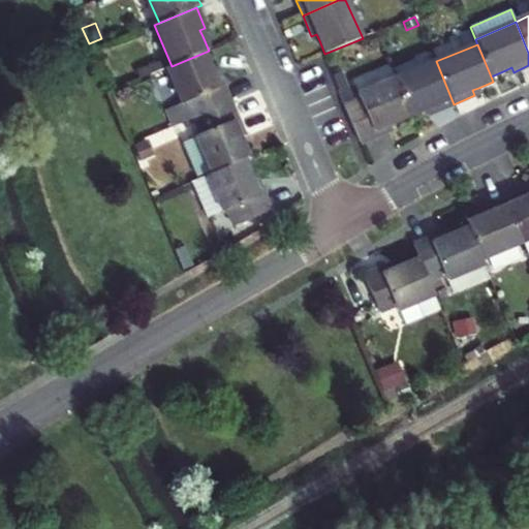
[(187,103),(219,89),(213,73),(204,53),(172,66),(166,68),(182,104),(187,103)]
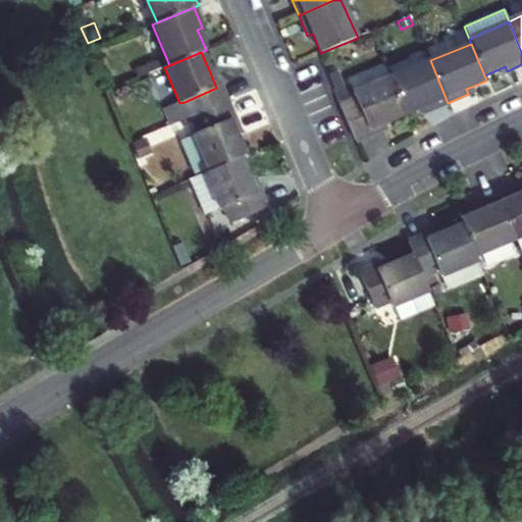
[(448,103),(430,60),(389,77),(405,114),(419,108),(425,106),(428,111),(448,103)]
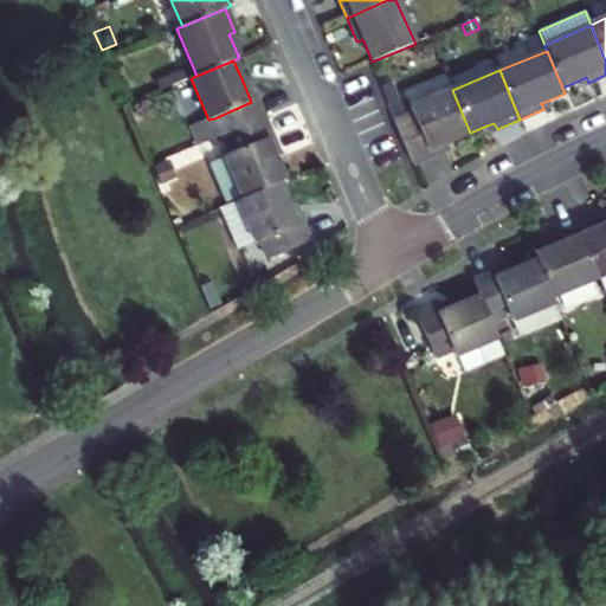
[(159,91),(187,79),(184,71),(155,83),(159,91)]
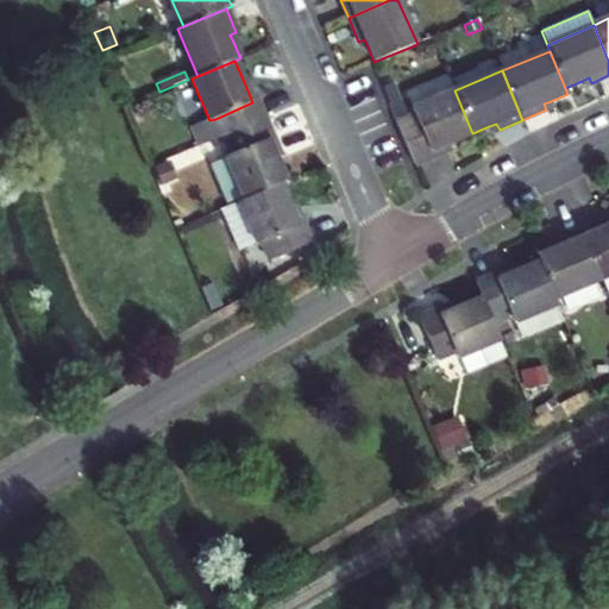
[(406,93),(409,102),(412,108),(454,90),(447,75),(406,93)]
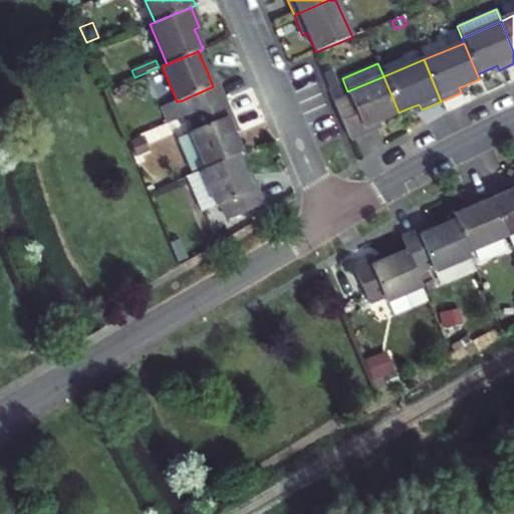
[(211,69),(207,71),(213,86),(218,84),(211,69)]
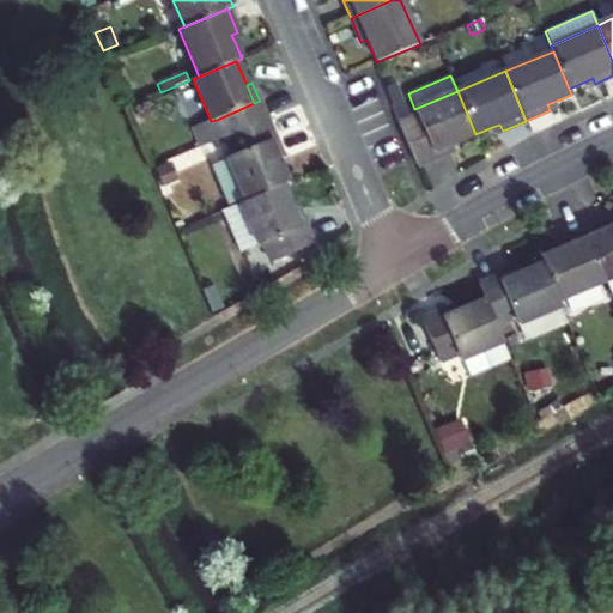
[(457,91),(414,109),(434,152),(451,145),(475,134),(457,91)]
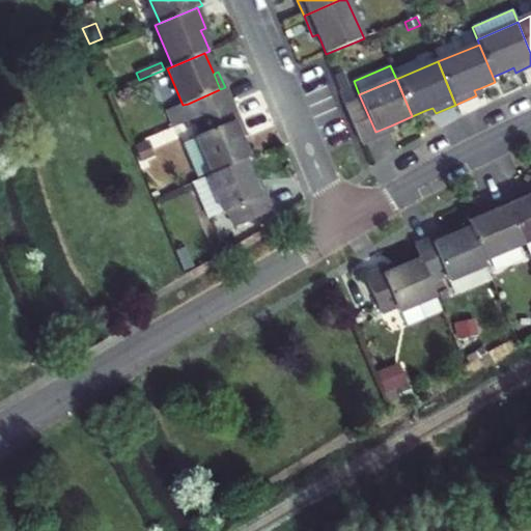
[(225,87),(220,89),(188,104),(194,119),(231,104),(225,87)]
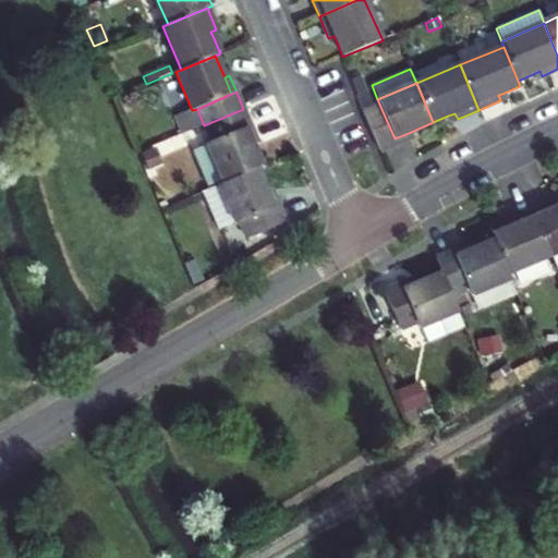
[(395,138),(377,99),(375,94),(359,101),(379,152),(397,144),(395,138)]
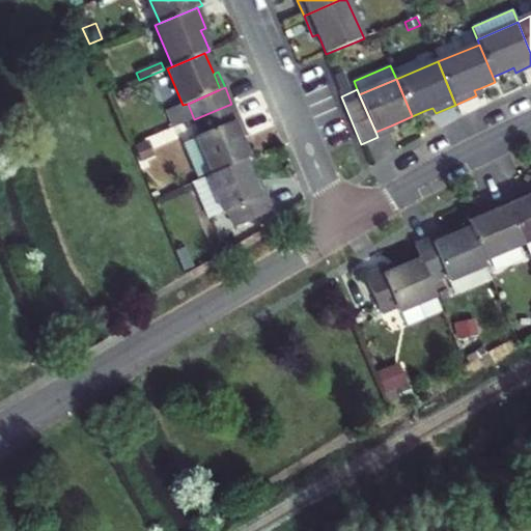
[(165,114),(171,130),(194,119),(188,104),(183,105),(184,106),(165,114)]
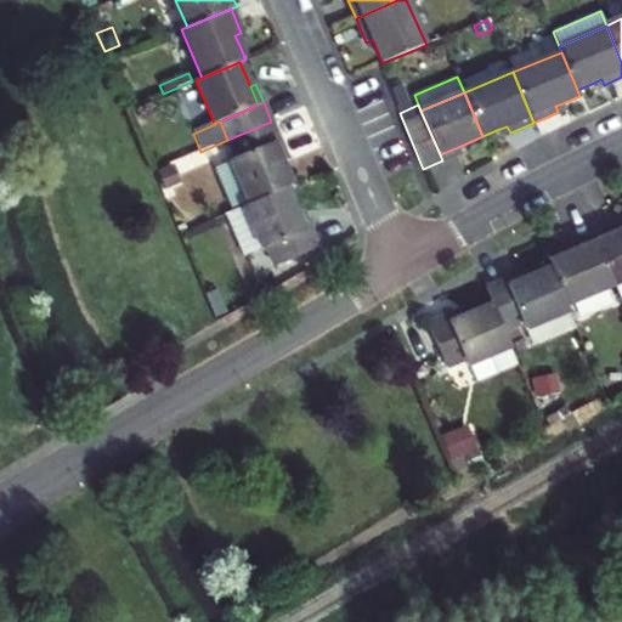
[(236,159),(275,143),(280,141),(271,122),(227,140),(236,159)]
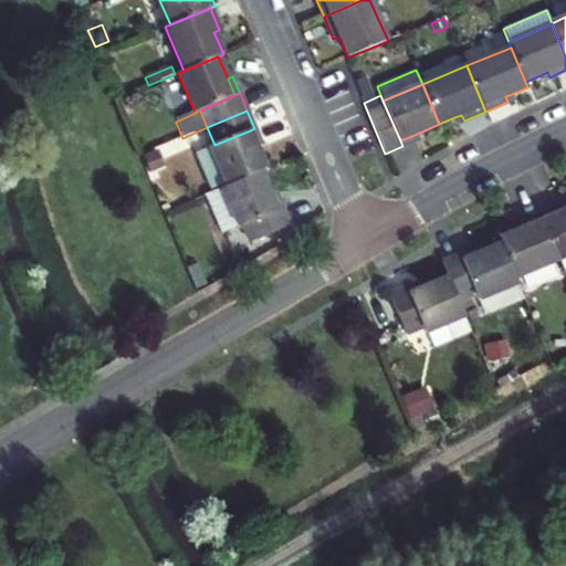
[(254,128),(250,130),(257,147),(261,145),(254,128)]
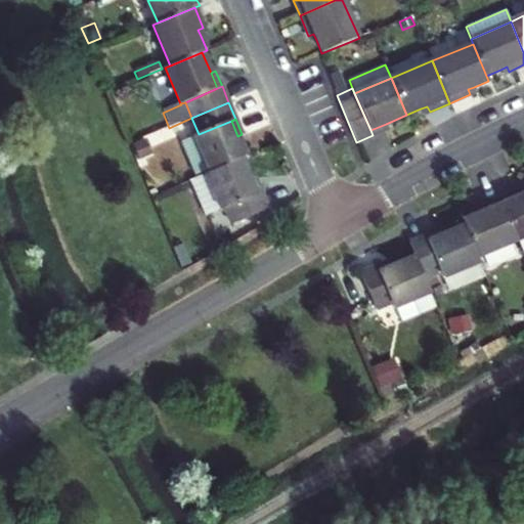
[(237,136),(231,121),(199,134),(194,136),(194,137),(209,170),(210,172),(242,159),(247,157),(237,136)]
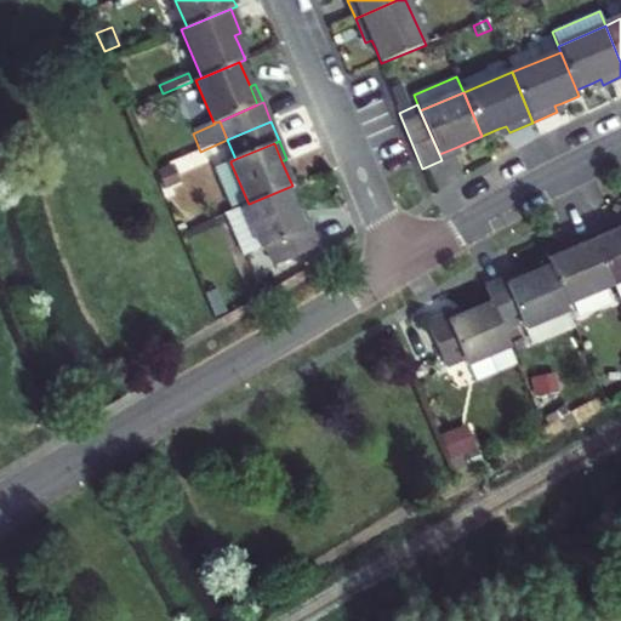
[(442,160),(461,153),(457,147),(439,154),(442,160)]
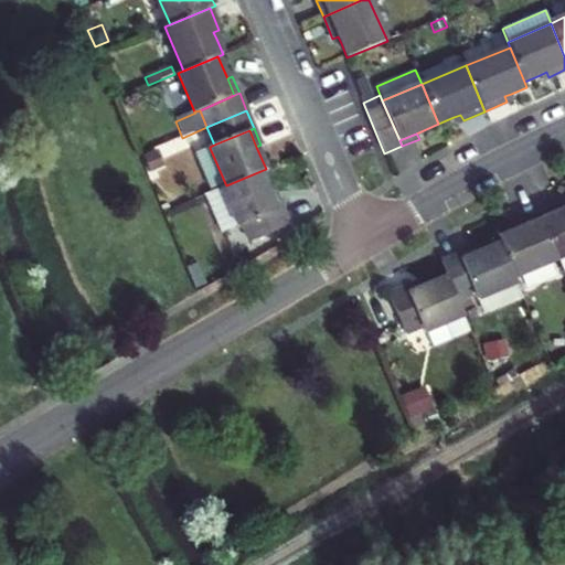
[(211,190),(225,183),(210,148),(195,153),(211,190)]
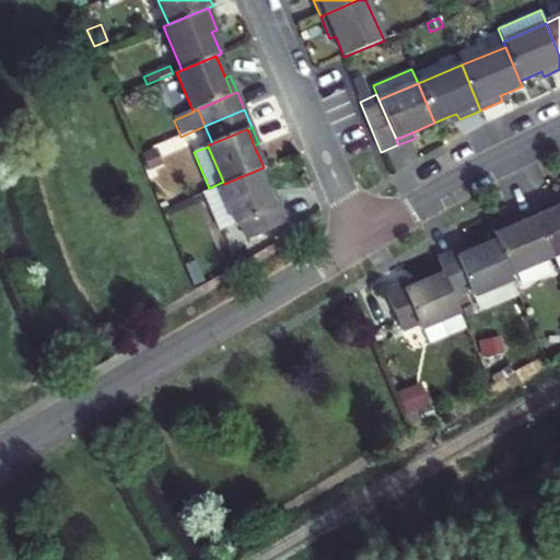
[(148,170),(163,164),(156,149),(141,155),(148,170)]
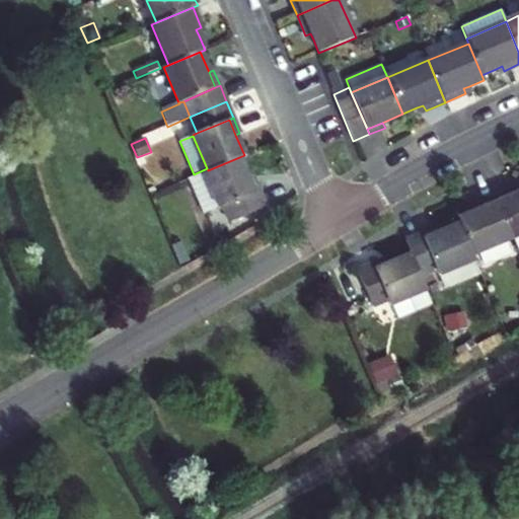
[(203,172),(218,208),(218,209),(223,207),(254,194),(248,177),(239,157),(208,170),(203,172)]
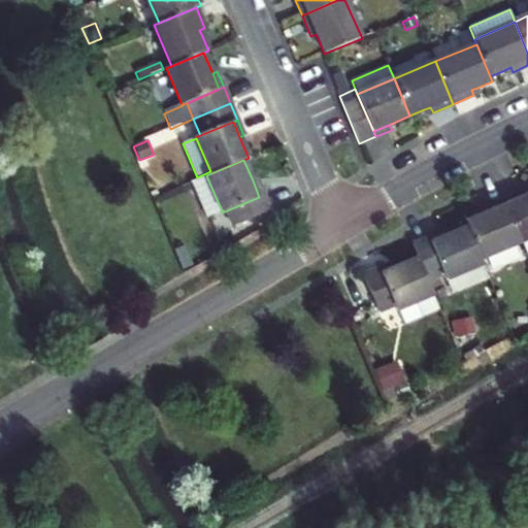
[(222,211),(206,175),(192,183),(207,218),(222,211)]
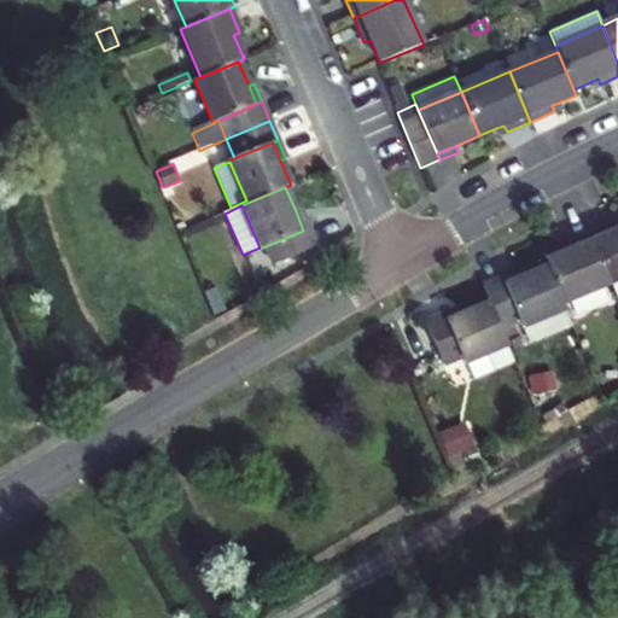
[(301,209),(296,211),(303,231),(309,228),(301,209)]
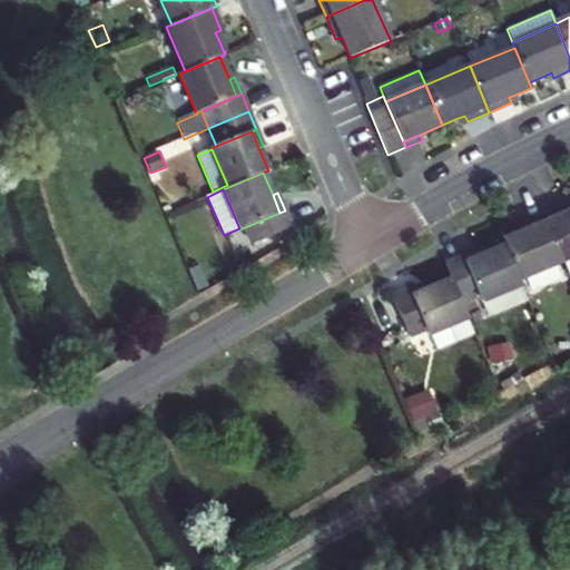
[(198,208),(196,202),(174,212),(176,217),(198,208)]
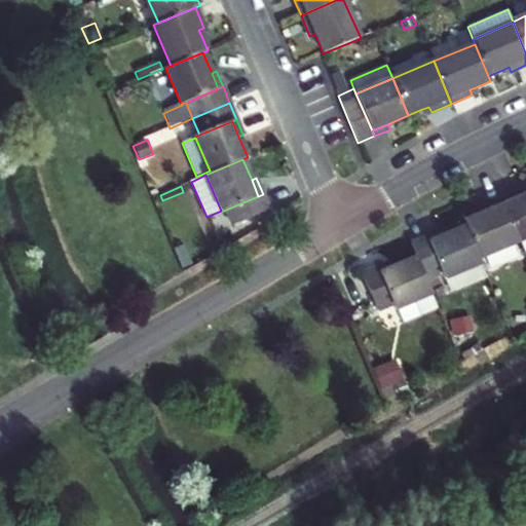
[(525,194),(525,195),(523,190),(502,199),(520,241),(525,238),(525,194)]
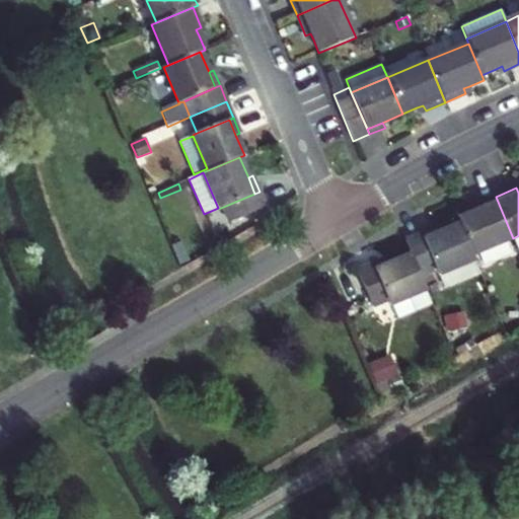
[(260,192),(254,194),(223,207),(229,223),(266,208),(260,192)]
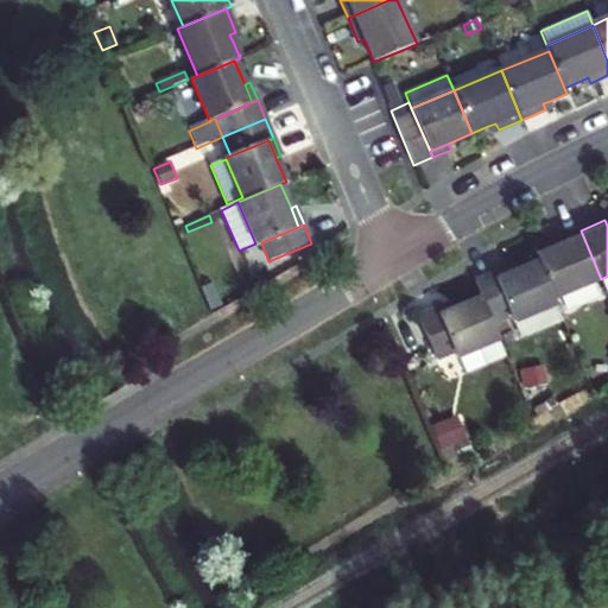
[(559,246),(552,249),(536,257),(538,263),(553,299),(601,279),(581,230),(557,240),(559,246)]
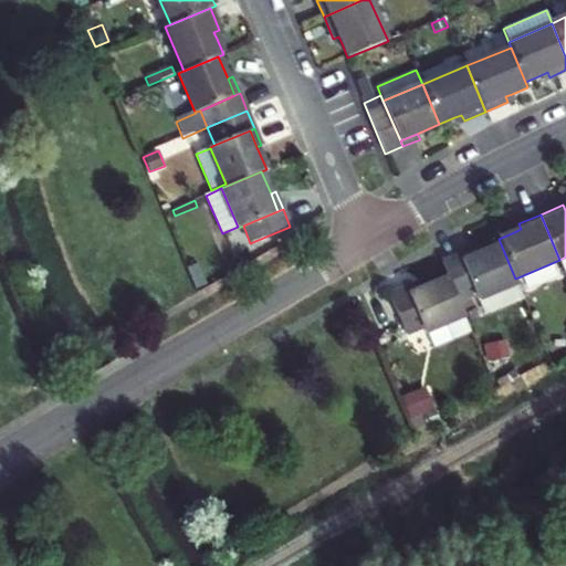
[(479,253),(461,261),(477,295),(479,301),(517,284),(515,279),(501,244),(479,253)]
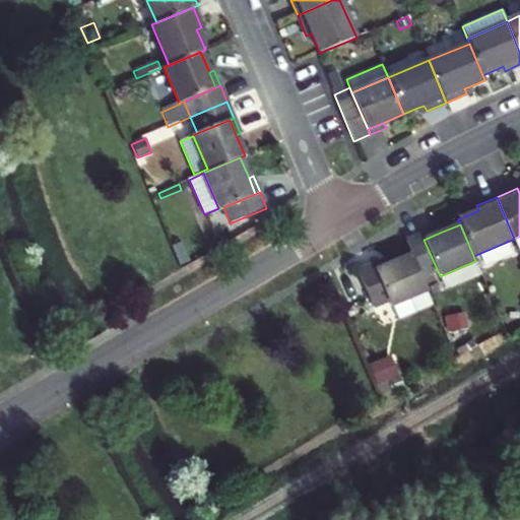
[(438,228),(421,235),(424,240),(440,233),(438,228)]
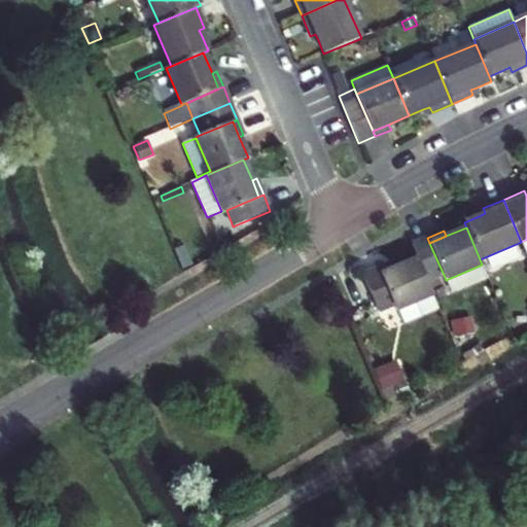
[(427,281),(444,275),(429,243),(427,238),(412,244),(417,258),(427,281)]
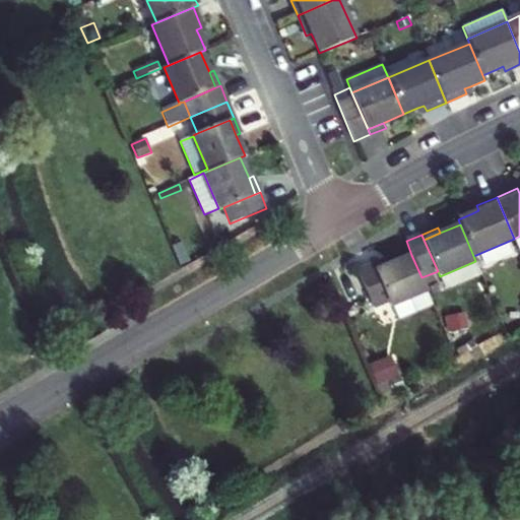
[(180,265),(190,261),(182,242),(172,247),(180,265)]
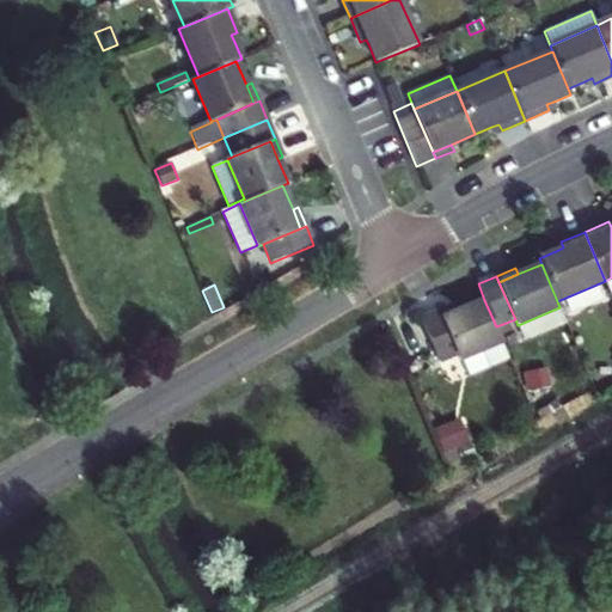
[(460,310),(442,318),(458,355),(460,361),(503,343),(496,326),(484,300),(460,310)]
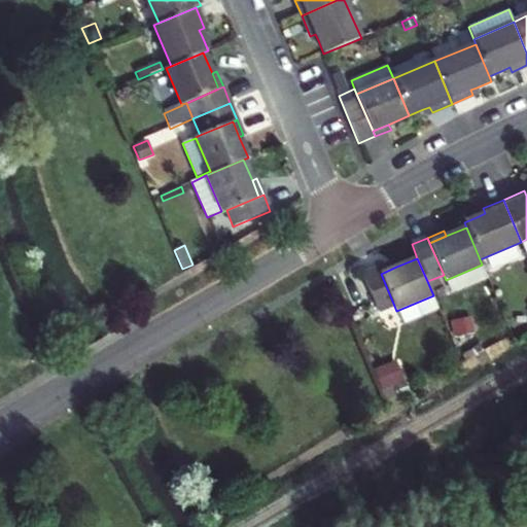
[(394,261),(379,269),(381,274),(396,267),(394,261)]
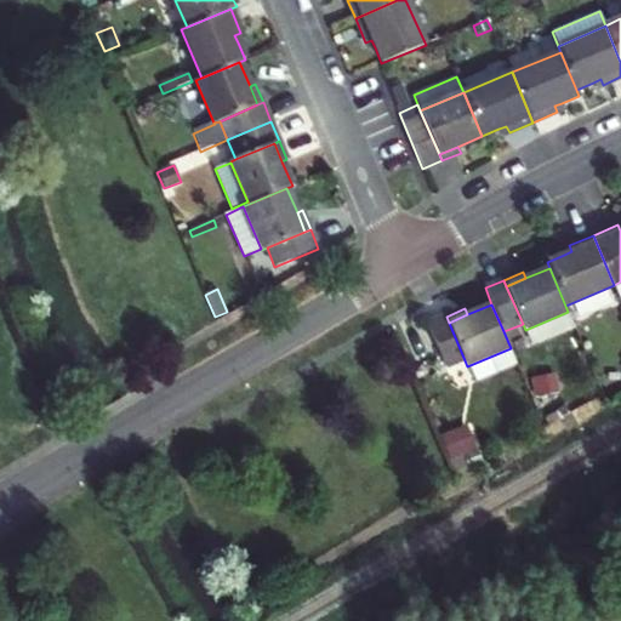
[(575,328),(568,312),(525,330),(533,346),(575,328)]
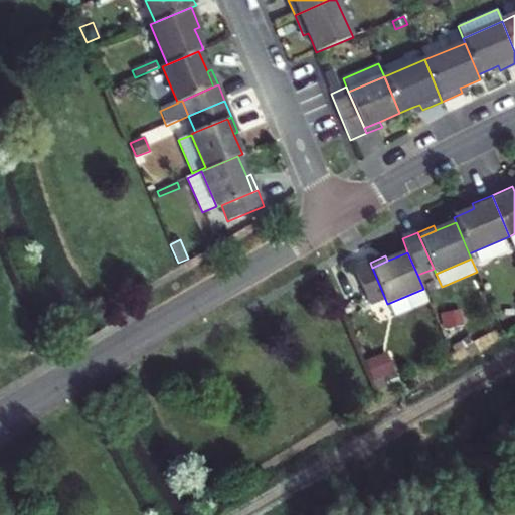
[(385,299),(372,268),(370,263),(354,270),(369,305),(385,299)]
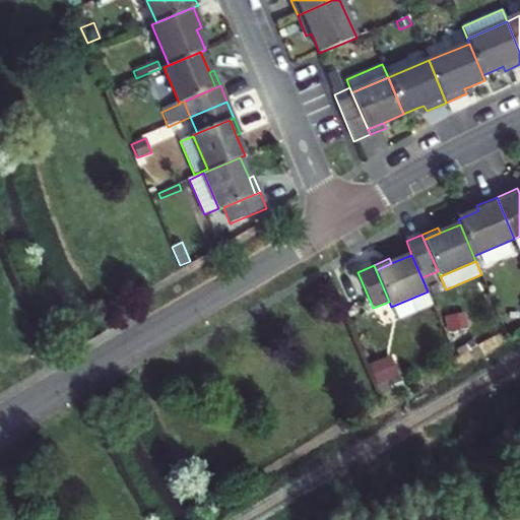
[(449,333),(468,329),(465,314),(446,317),(449,333)]
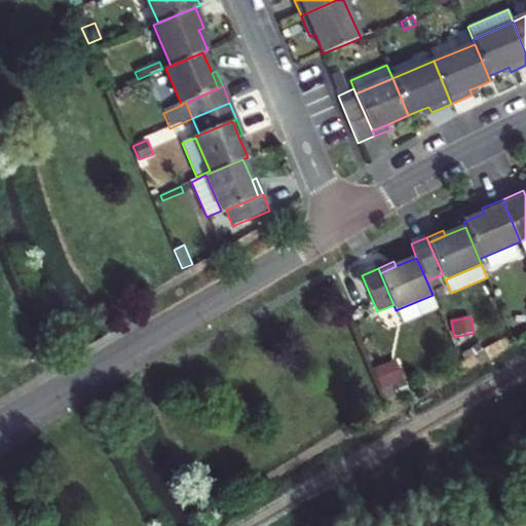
[(404,381),(396,361),(373,370),(381,389),(404,381)]
